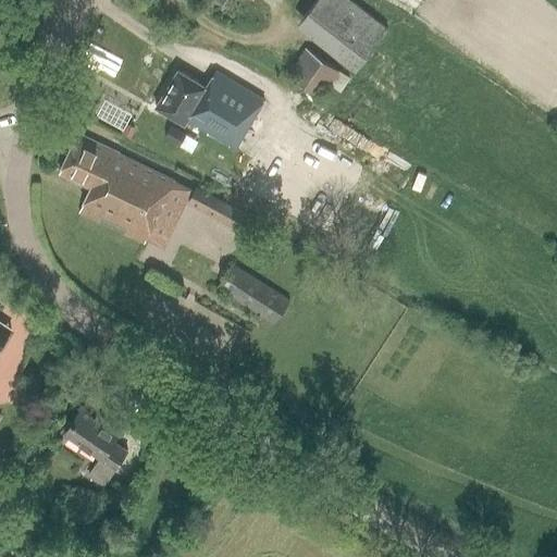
[(361,58),(386,26),(354,0),(305,0),(299,9),(361,58)]
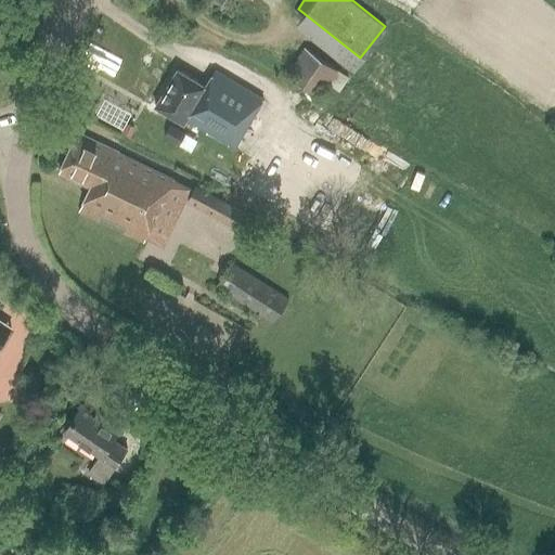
[(295,94),(311,104),(317,97),(321,100),(330,85),(339,91),(347,77),(338,72),(306,49),(287,76),(300,86),(295,94)]
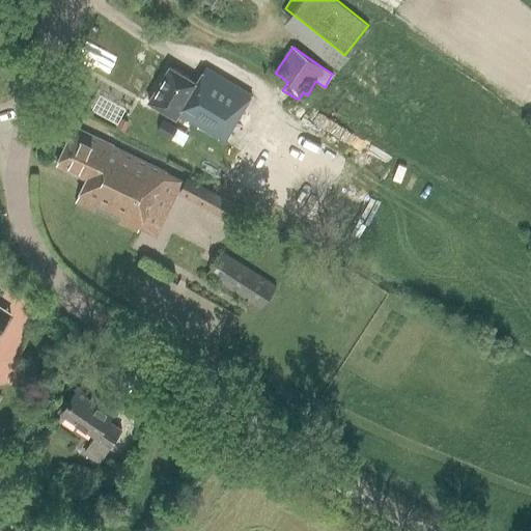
[(206,66),(197,83),(170,66),(147,103),(176,121),(179,117),(225,143),(254,95),(206,66)]
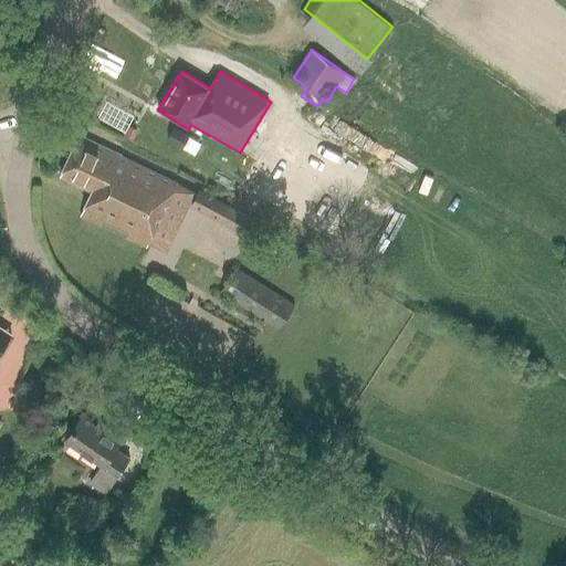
[(125,135),(134,139),(138,130),(130,126),(125,135)]
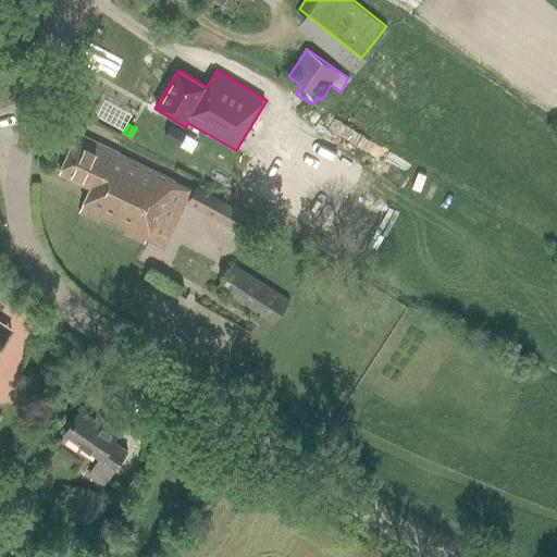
[(198,139),(172,125),(165,135),(193,150),(198,139)]
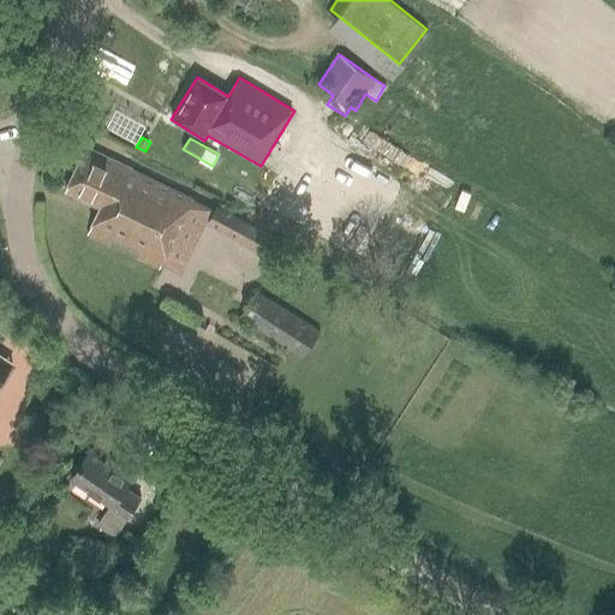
[(214,209),(192,199),(192,198),(87,149),(66,191),(102,208),(89,236),(159,269),(161,266),(183,275),(214,209)]
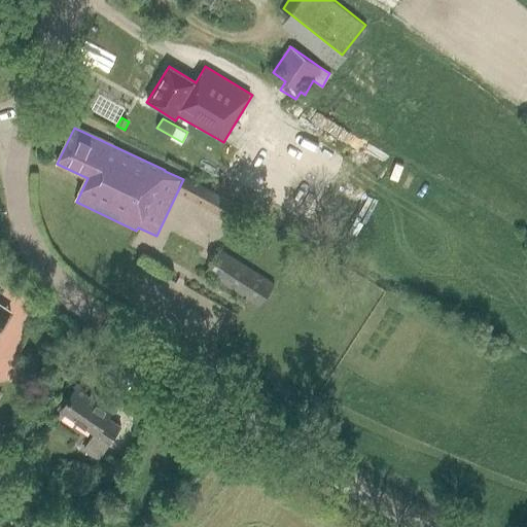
[(234,203),(213,191),(186,178),(178,194),(226,218),(234,203)]
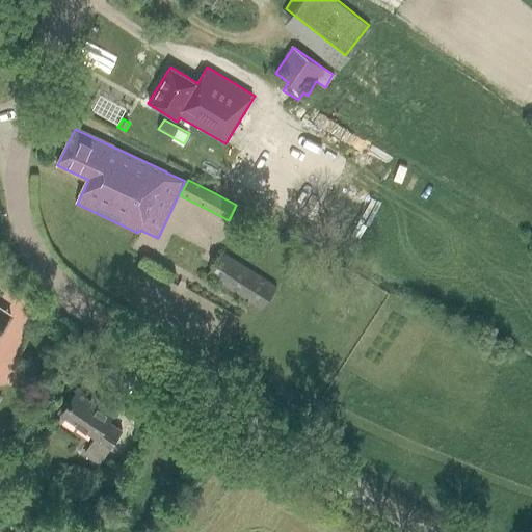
[(263,310),(277,288),(221,251),(207,274),(263,310)]
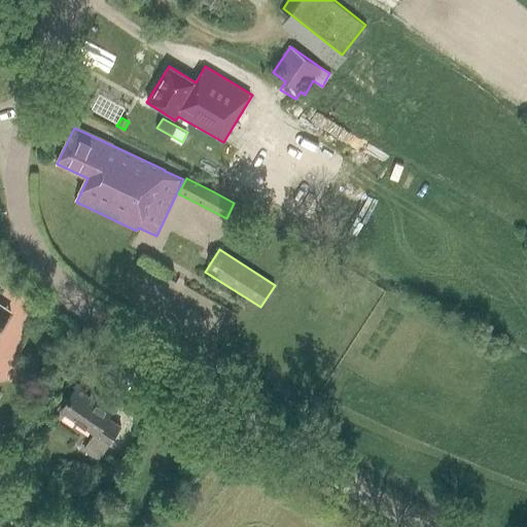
[(0,329),(8,318),(12,312),(0,304),(0,329)]
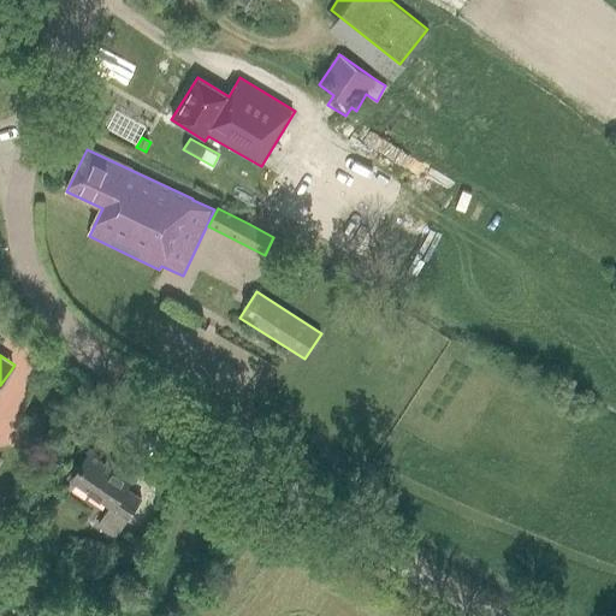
[(114,538),(140,501),(124,491),(130,481),(118,473),(116,477),(88,457),(72,481),(111,507),(98,527),(114,538)]
